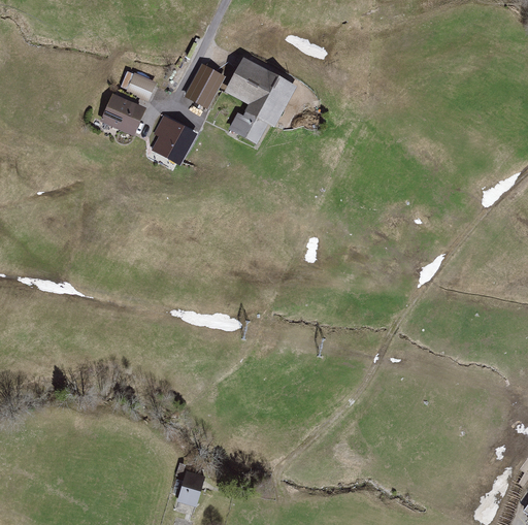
[(273,125),(296,87),(244,57),(224,92),(248,104),(233,129),(257,142),(268,122),(273,125)]
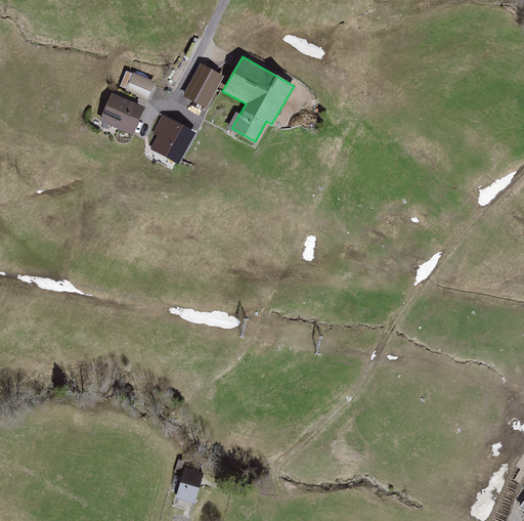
[(203,61),(184,94),(206,106),(224,74),(203,61)]
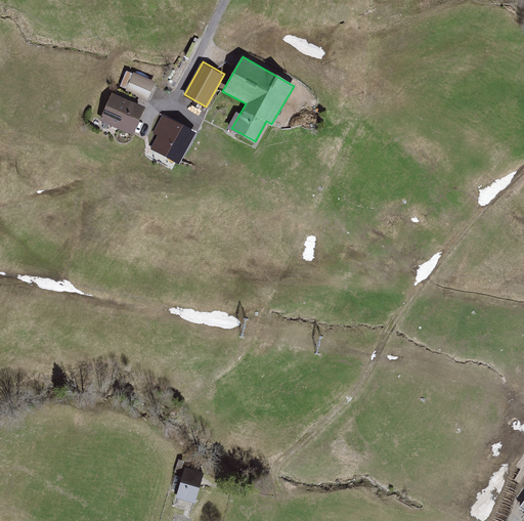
[(133,70),(125,89),(147,98),(156,80),(133,70)]
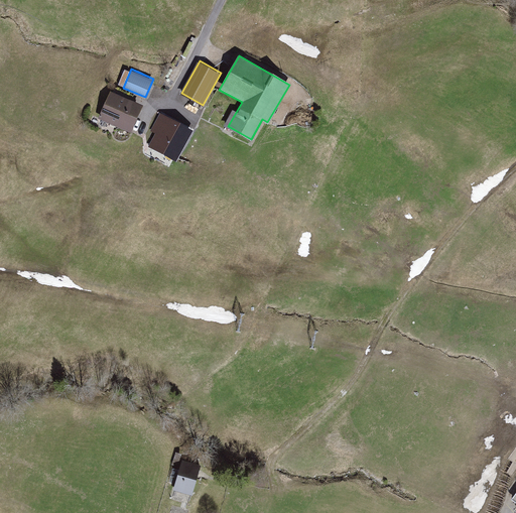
[(142,106),(109,91),(98,115),(131,130),(142,106)]
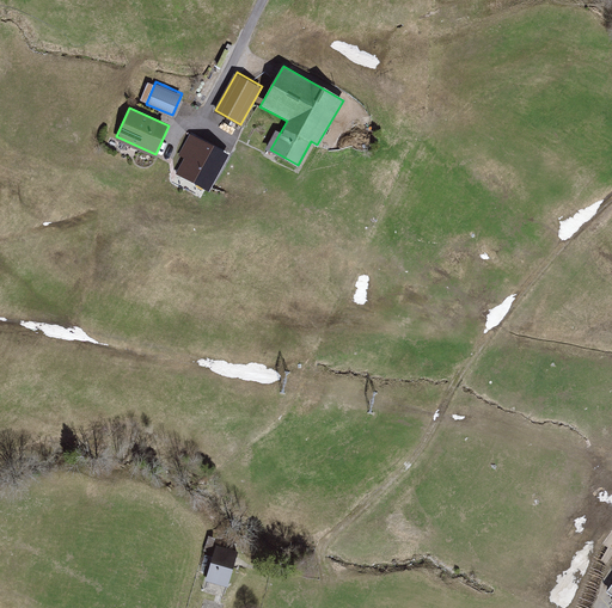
[(184,155),(177,169),(209,186),(228,153),(190,130),(178,152),(184,155)]
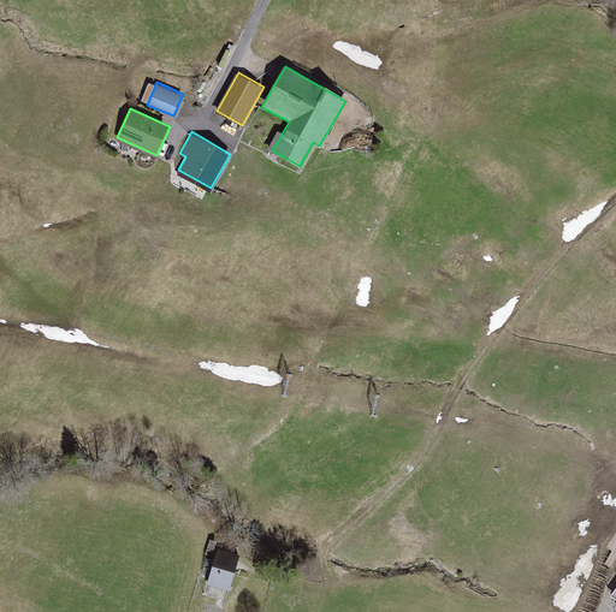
[(240,559),(218,551),(208,577),(231,586),(240,559)]
